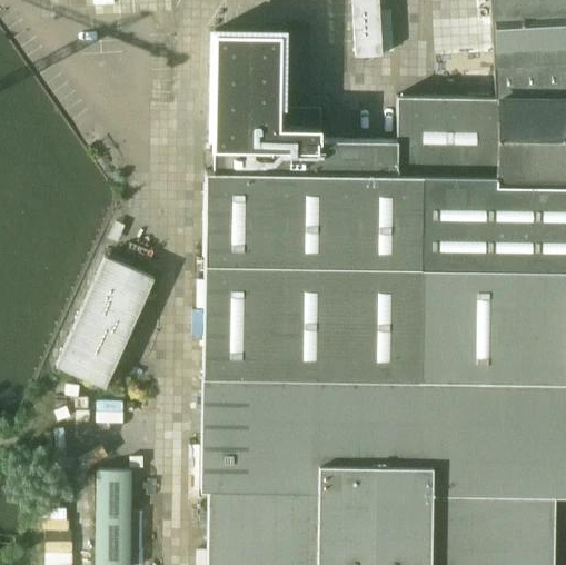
[(565,0),(492,0),(496,101),(399,99),(399,142),(399,145),(399,177),(215,175),(208,175),(204,492),(210,492),(209,564),(565,564),(565,0)]
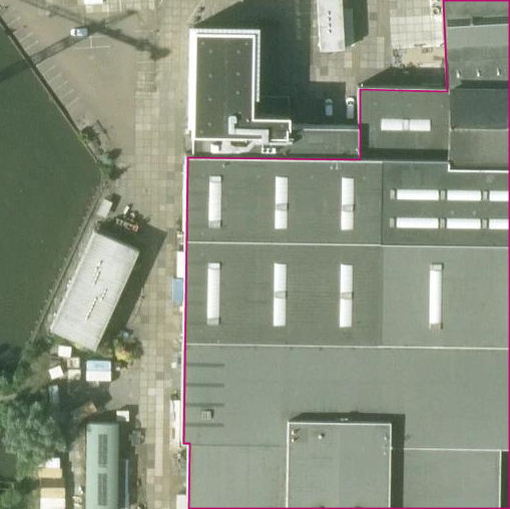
[(439,0),(406,0),(410,58),(443,56),(439,0)]
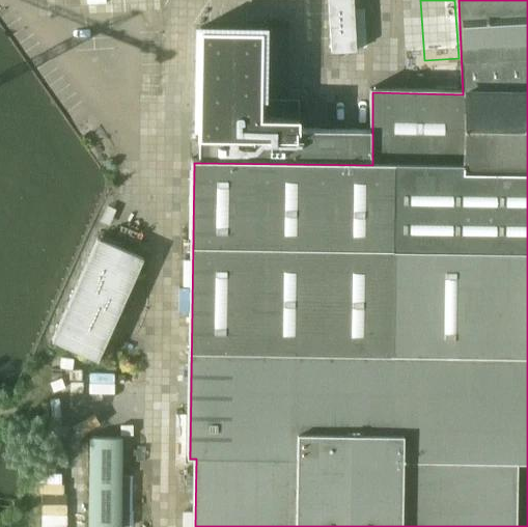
[(372,165),(372,135),(301,134),(301,105),(265,104),(265,32),(202,32),(200,163),(372,165)]
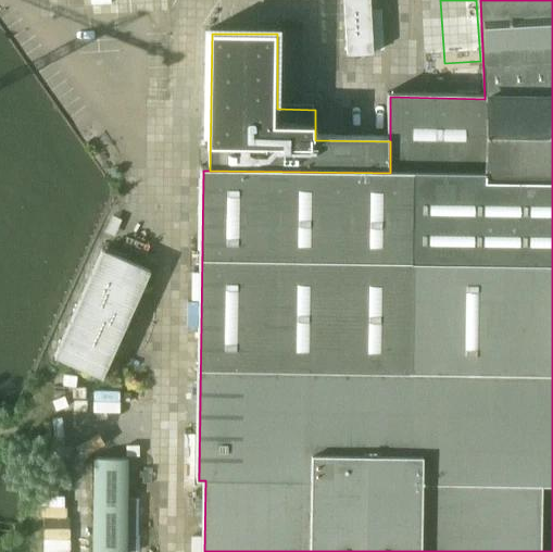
[(58,362),(104,383),(152,275),(105,254),(58,362)]
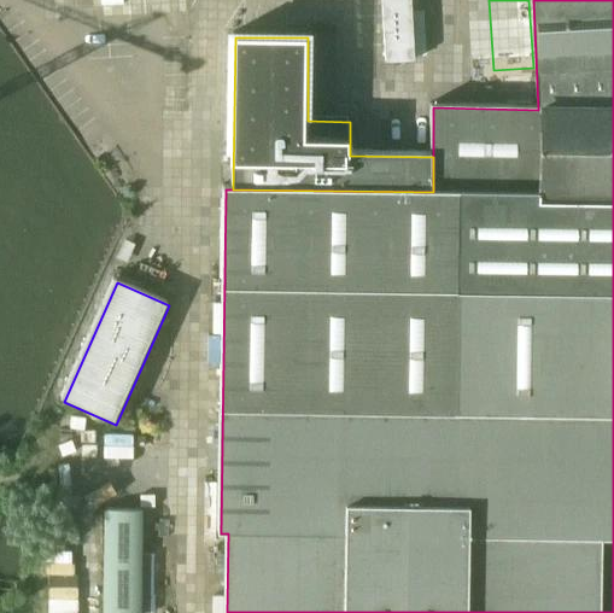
[(142,612),(145,513),(106,513),(104,612),(142,612)]
